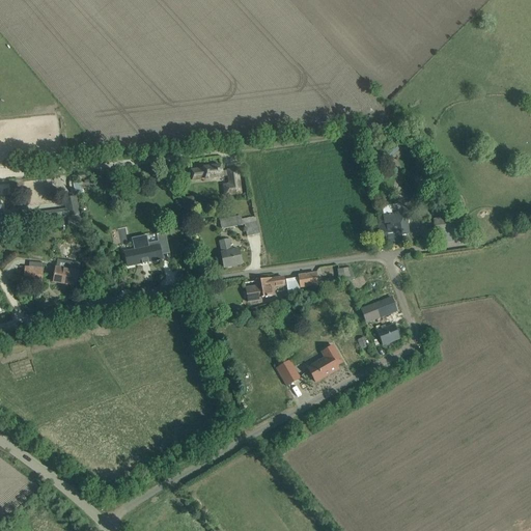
[(397,139),(394,143),(392,141),(380,154),(389,163),(402,150),(400,148),(403,146),(397,139)]
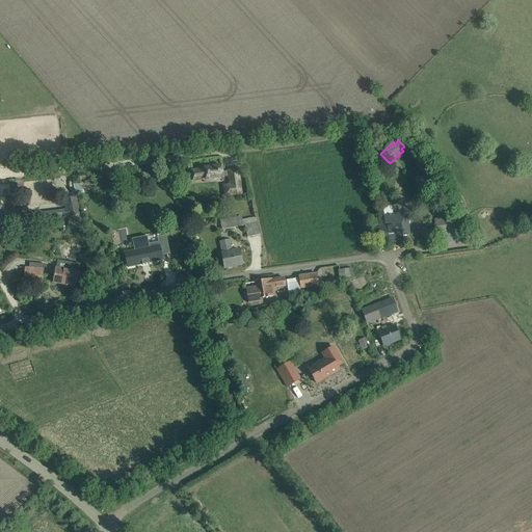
[(228,179),(229,184),(223,185),(224,197),(243,194),(240,168),(227,169),(222,170),(222,164),(203,166),(203,168),(190,169),(191,182),(205,181),(205,182),(224,180),(228,179)]
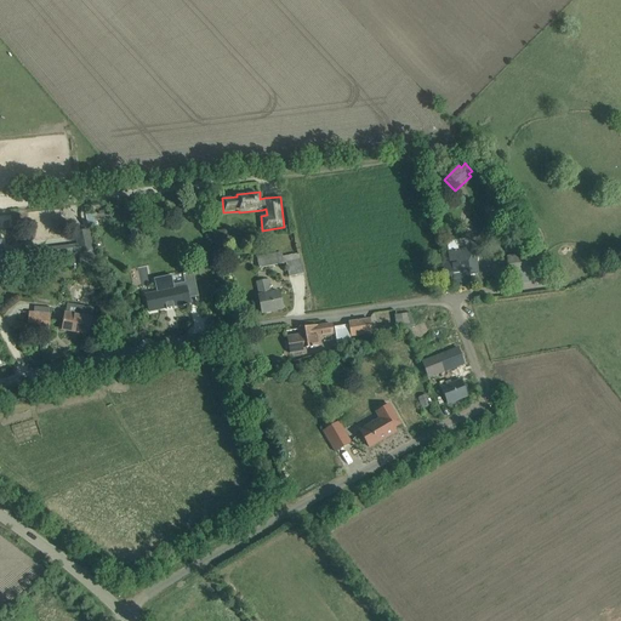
[(495,209),(489,208),(485,212),(488,217),(493,218),(497,214),(495,209)]
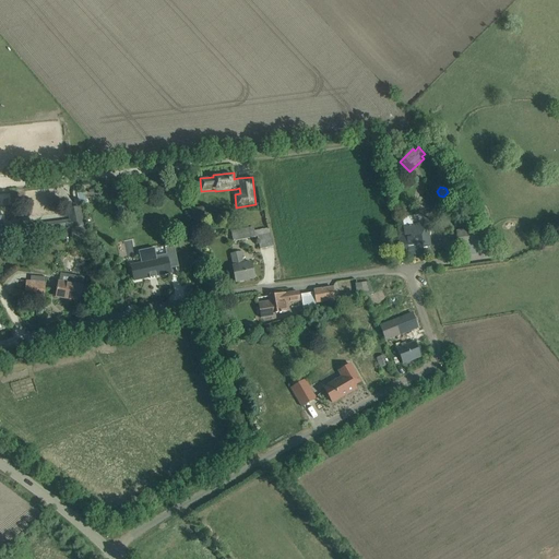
[(57,225),(27,229),(28,235),(57,230),(66,229),(84,227),(81,210),(68,212),(70,219),(70,223),(57,225)]
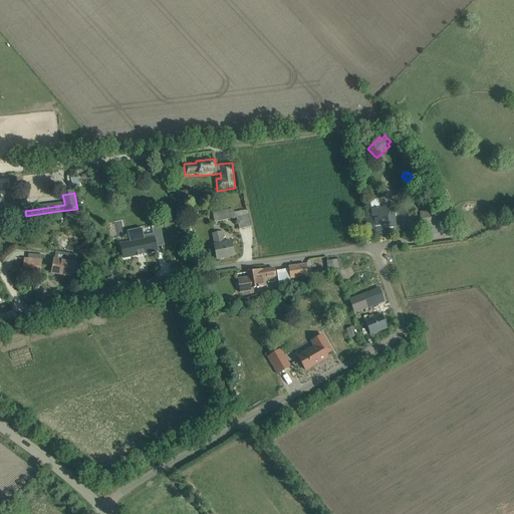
[(371,220),(367,220),(367,225),(369,235),(377,234),(376,232),(379,232),(380,233),(389,232),(388,227),(396,226),(396,224),(395,218),(393,204),(379,206),(378,199),(369,200),(370,207),(369,207),(371,220)]
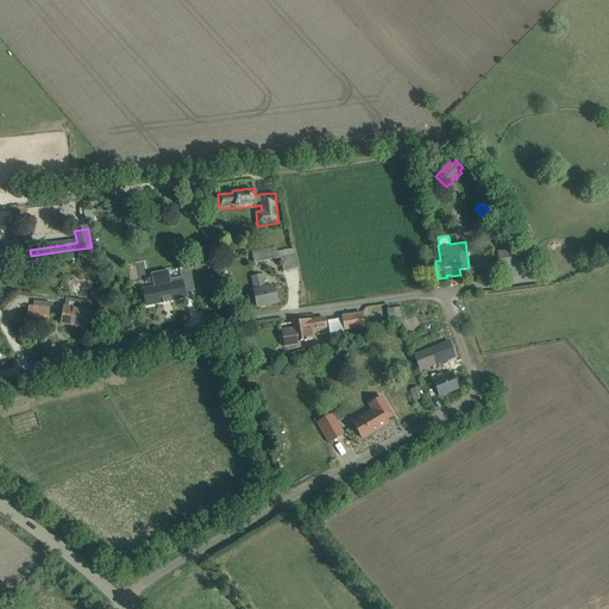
[(10,256),(26,252),(24,240),(7,244),(10,256)]
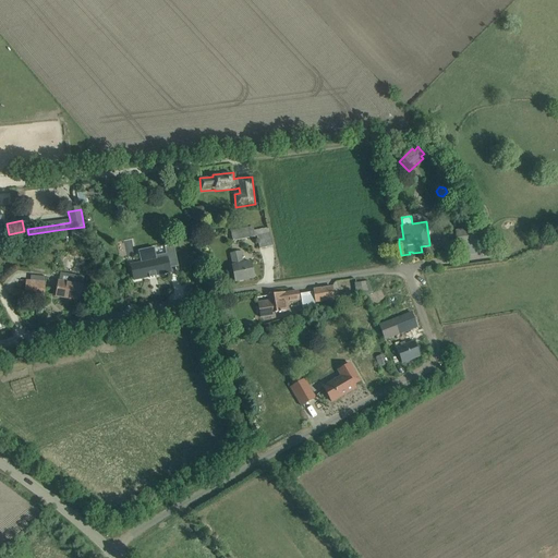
[(84,228),(84,227),(65,229),(67,241),(88,239),(87,228),(84,228)]
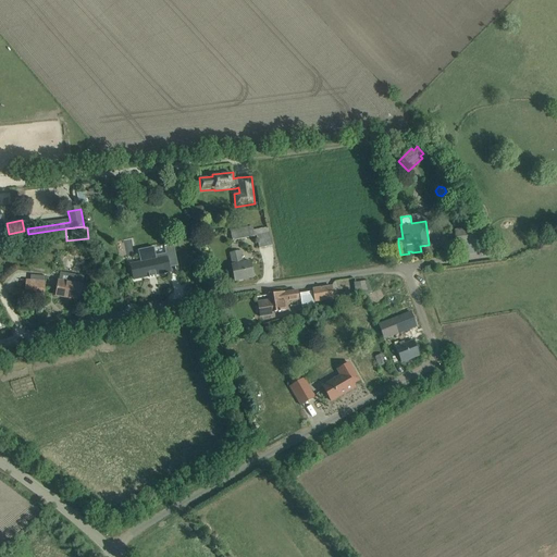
[(257,236),(259,249),(272,246),(270,235),(268,227),(252,231),(252,226),(231,231),(232,242),(257,236)]
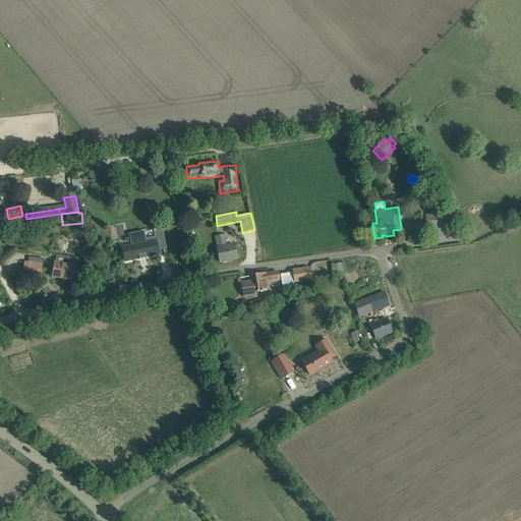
[(426,215),(426,219),(429,238),(442,236),(442,234),(454,233),(453,223),(448,223),(447,213),(426,215)]
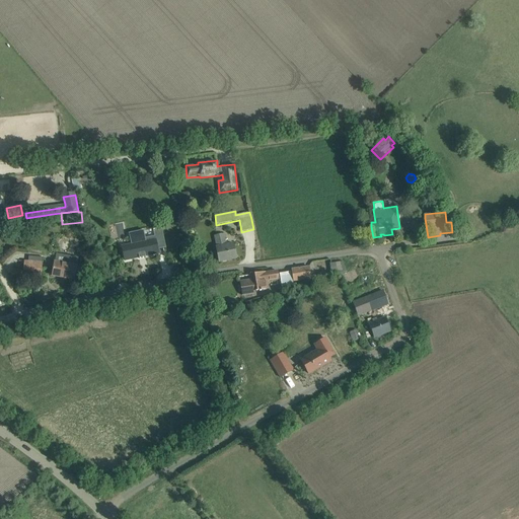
[(132,245),(122,247),(125,261),(158,253),(157,249),(155,240),(164,238),(161,227),(143,231),(130,234),(132,245)]
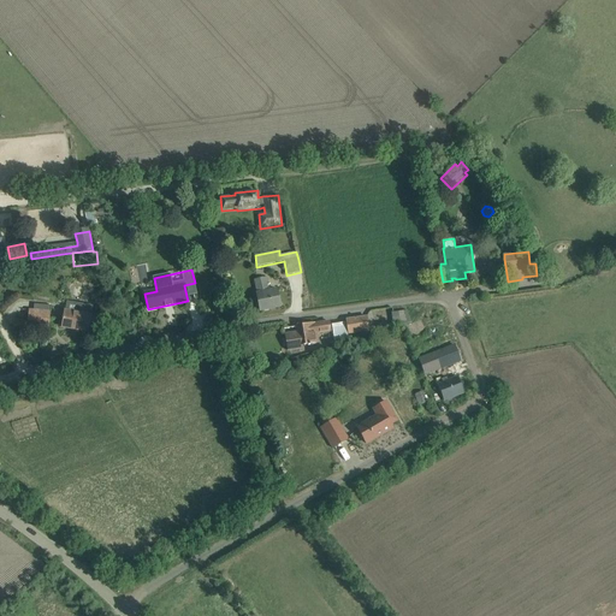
[(260,311),(279,307),(277,295),(276,290),(267,291),(265,279),(255,280),(259,294),(256,295),(258,300),(260,311)]
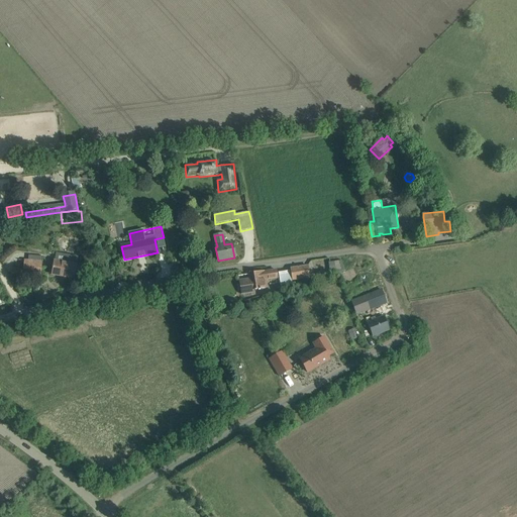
[(63,263),(55,262),(54,262),(54,265),(53,269),(52,275),(53,275),(74,279),(75,274),(76,269),(77,266),(75,265),(77,256),(65,254),(63,263)]
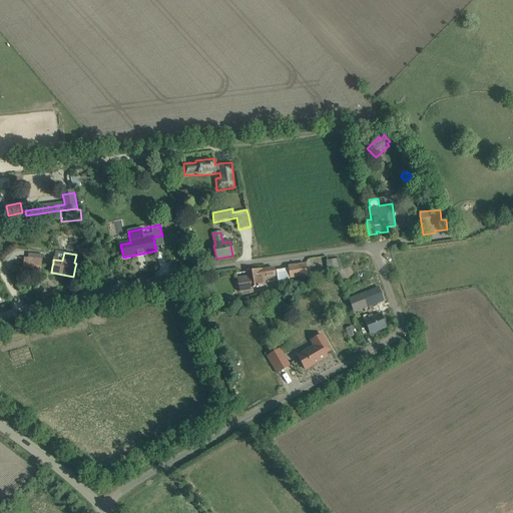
[(339,259),(326,261),(328,274),(343,270),(339,259)]
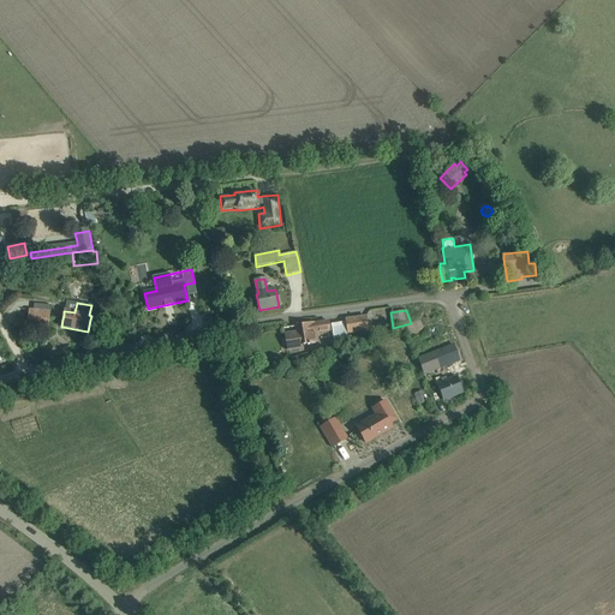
[(29,312),(28,328),(49,330),(51,314),(29,312)]
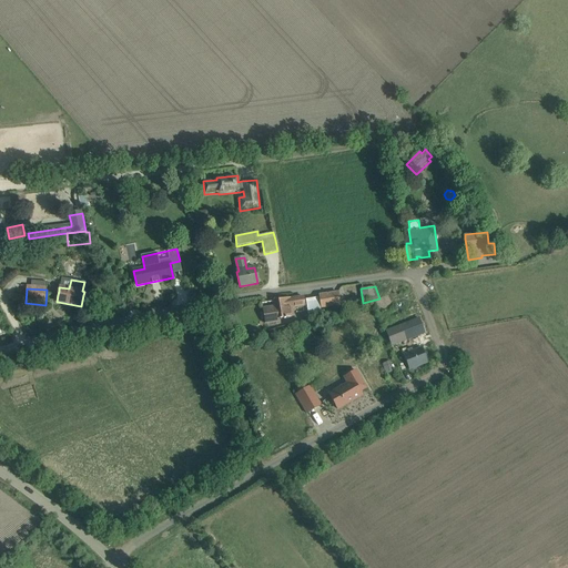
[(327,294),(320,295),(321,308),(340,306),(344,305),(343,298),(338,300),(337,292),(330,293),(328,293),(327,293),(327,294)]
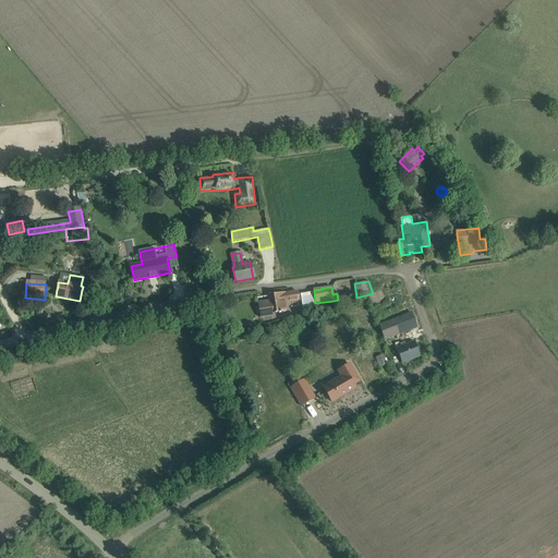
[(269,295),(270,301),(258,303),(261,318),(290,314),(289,306),(300,304),(298,292),(269,295)]
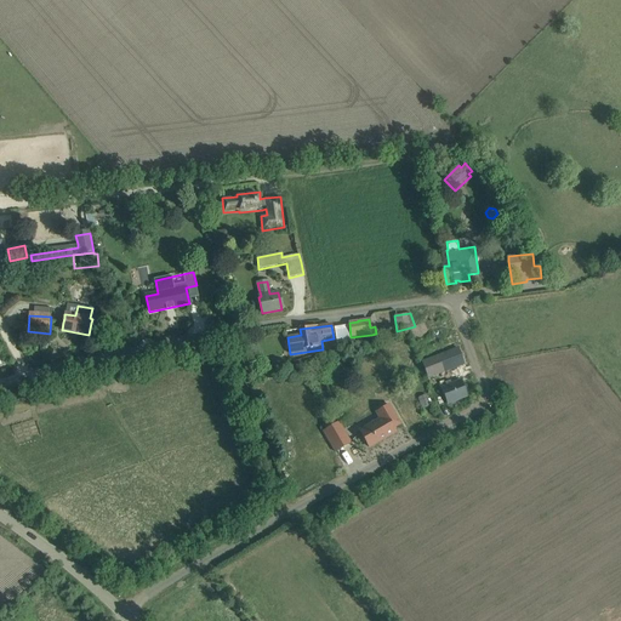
[(243,355),(257,351),(255,340),(240,343),(243,355)]
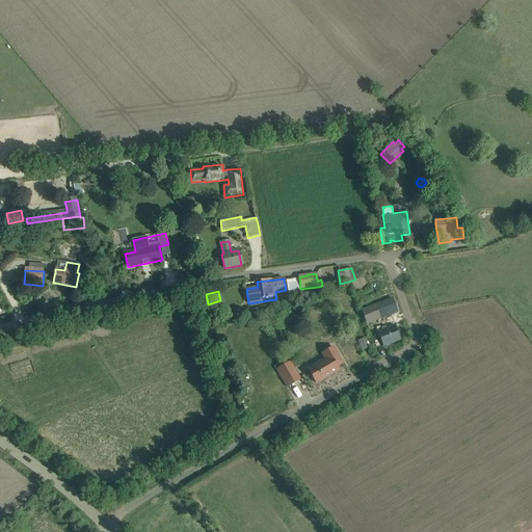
[(390,295),(374,300),(378,313),(394,308),(390,295)]
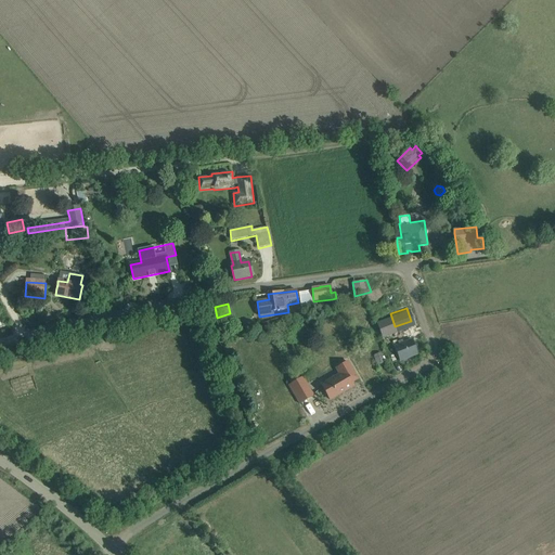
[(412,340),(395,347),(400,361),(417,355),(412,340)]
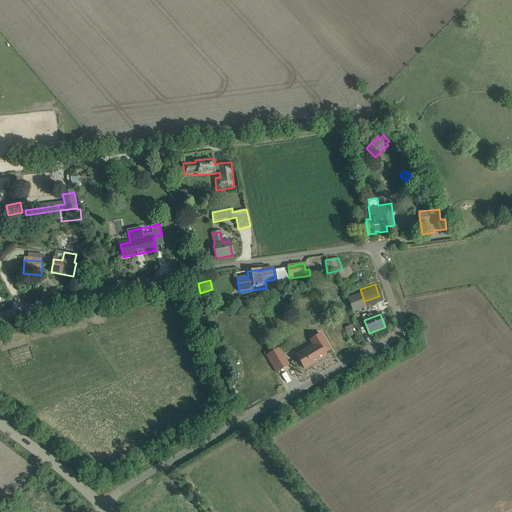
[(351,326),(345,328),(349,339),(355,337),(351,326)]
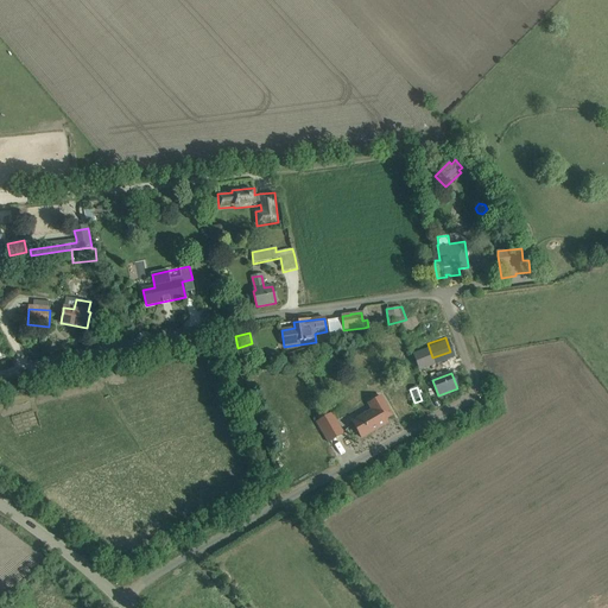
[(386,405),(380,397),(368,404),(372,410),(352,422),(361,438),(387,423),(385,419),(392,416),(386,405)]
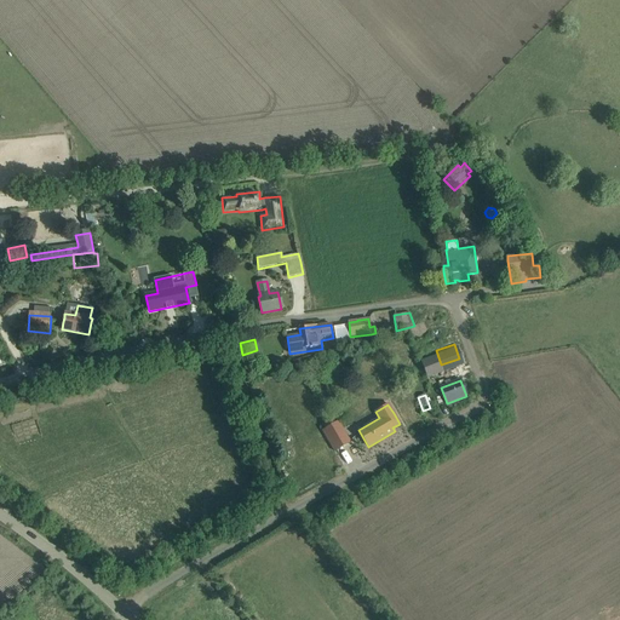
[(338,422),(322,431),(336,452),(350,443),(338,422)]
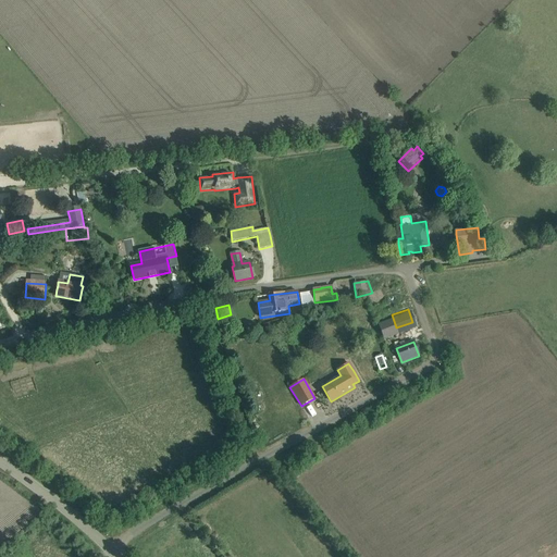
[(199,556),(208,548),(193,532),(184,539),(199,556)]
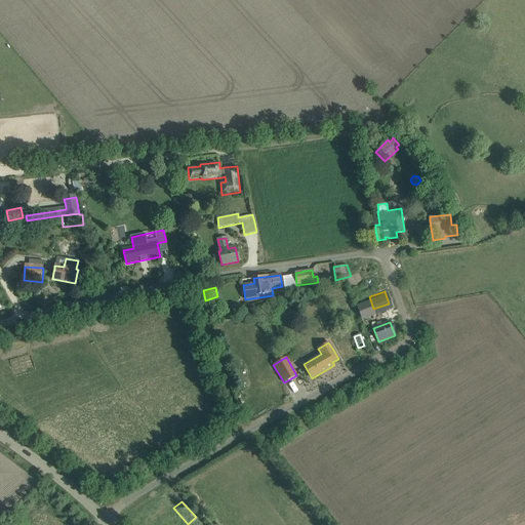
[(174,524),(175,524),(168,516),(166,518),(164,516),(154,524),(174,524)]
